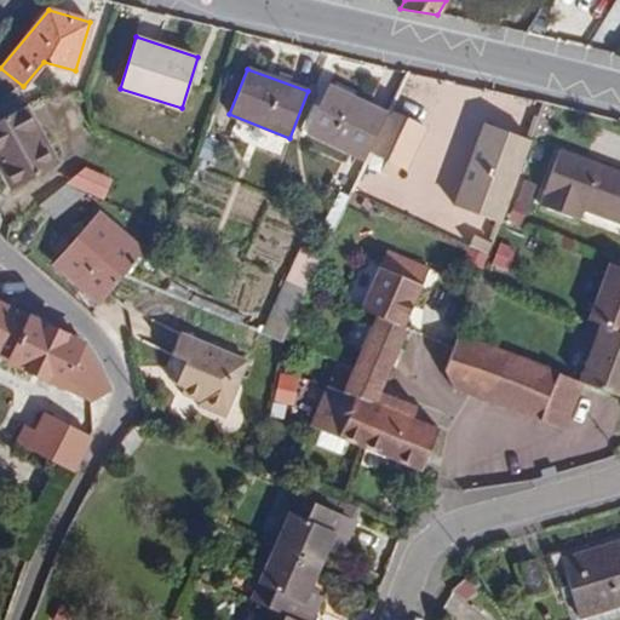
[(363,158),(385,113),(328,85),(306,131),(363,158)]
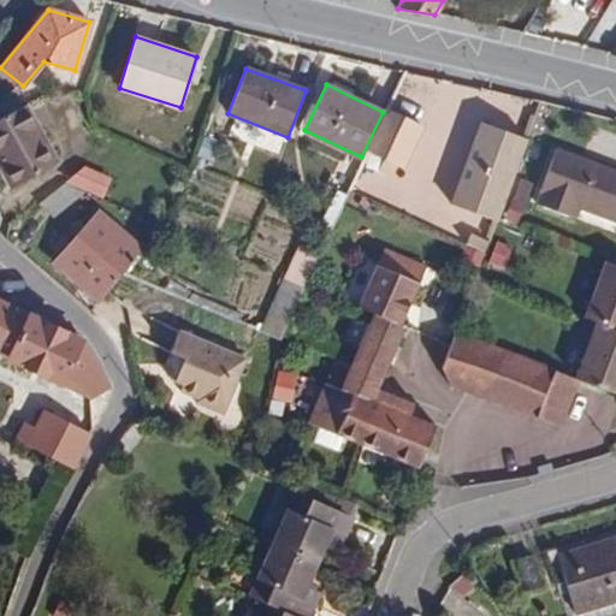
[(0,95),(0,117),(22,106),(15,88),(0,95)]
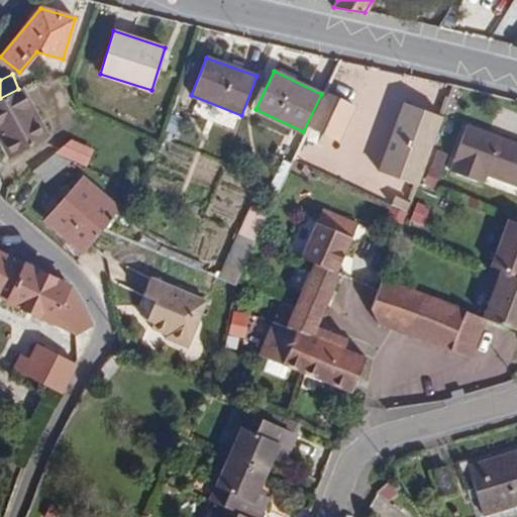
[(327,86),(306,132),(311,133),(315,124),(324,129),(335,134),(339,136),(357,100),(327,86)]
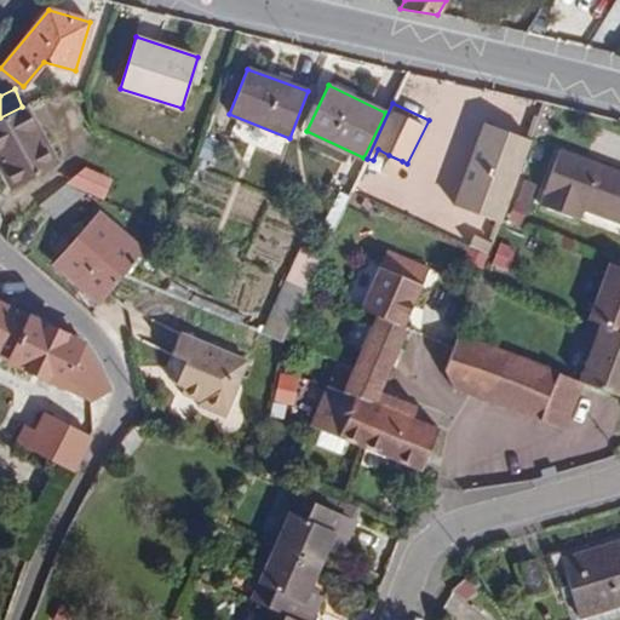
[(58,162),(26,104),(22,107),(0,118),(0,168),(11,189),(58,162)]
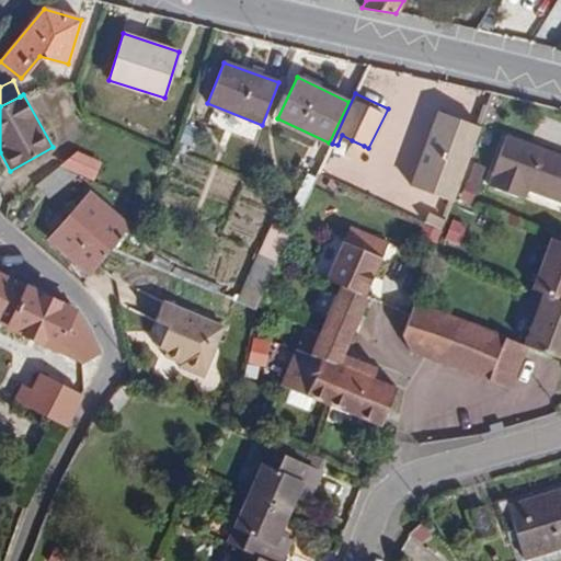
[(482,126),(439,111),(412,186),(456,202),(482,126)]
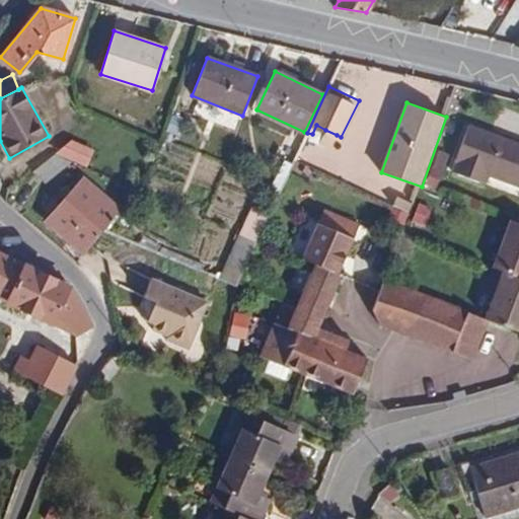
[(518,186),(518,145),(468,125),(451,169),(486,182),(490,175),(518,186)]
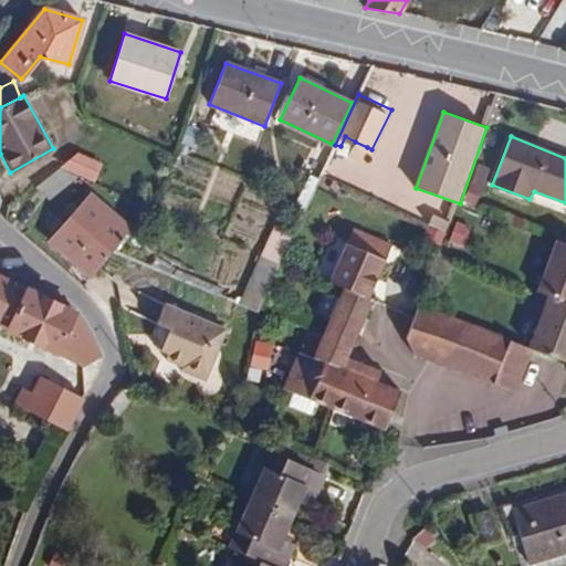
[(363,157),(367,147),(355,142),(350,152),(363,157)]
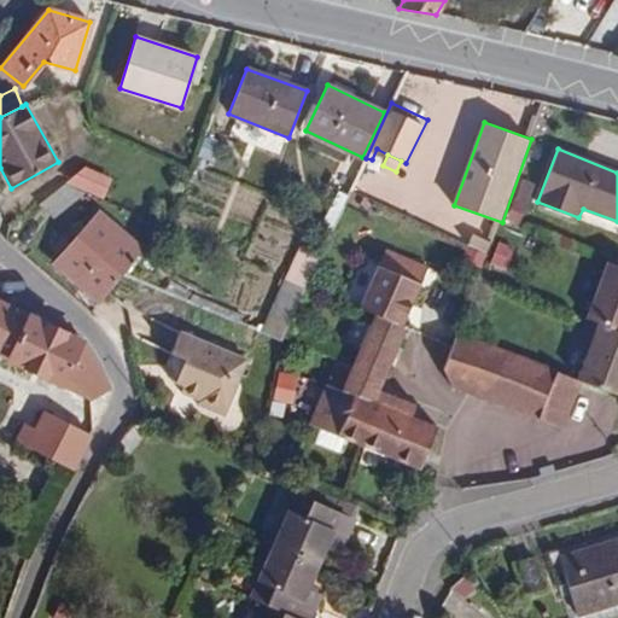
[(87,191),(103,198),(110,179),(85,167),(66,182),(87,191)]
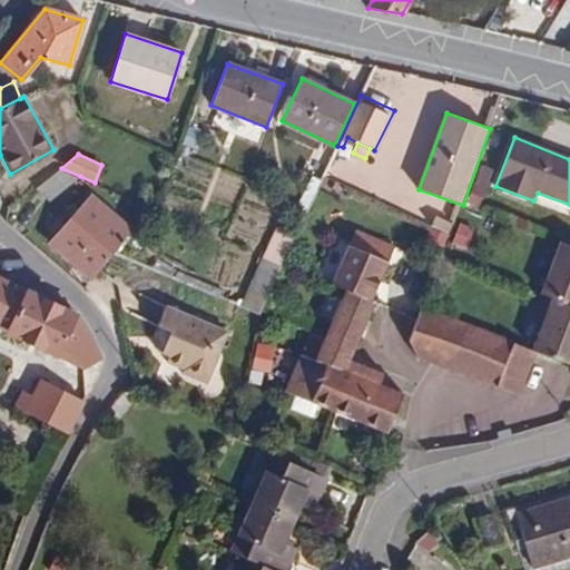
[(61,168),(37,187),(51,200),(80,176),(61,168)]
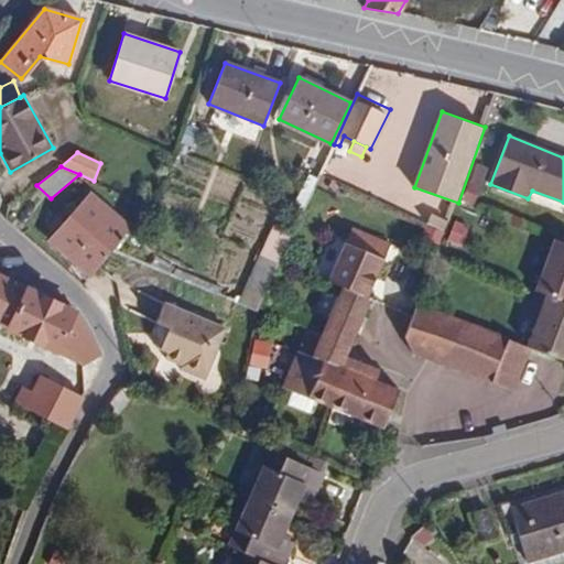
[(49,240),(90,277),(112,250),(129,228),(89,192),(49,240)]
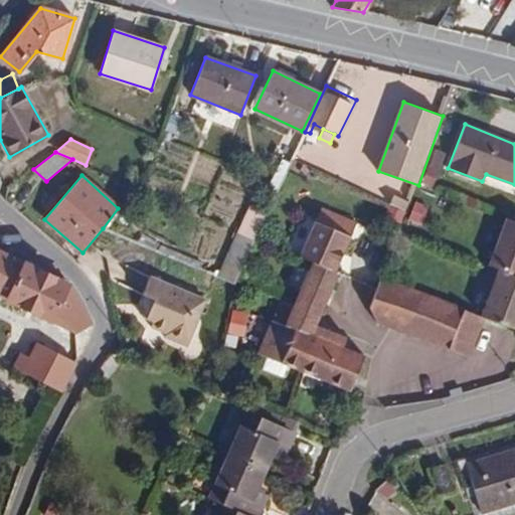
[(387,198),(392,187),(362,175),(358,186),(387,198)]
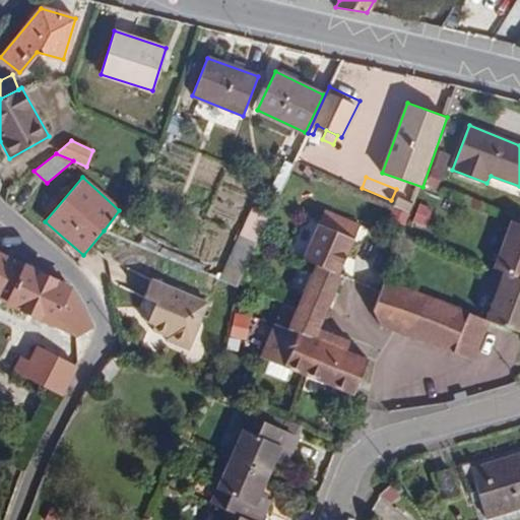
[(395,195),(391,202),(406,208),(409,201),(395,195)]
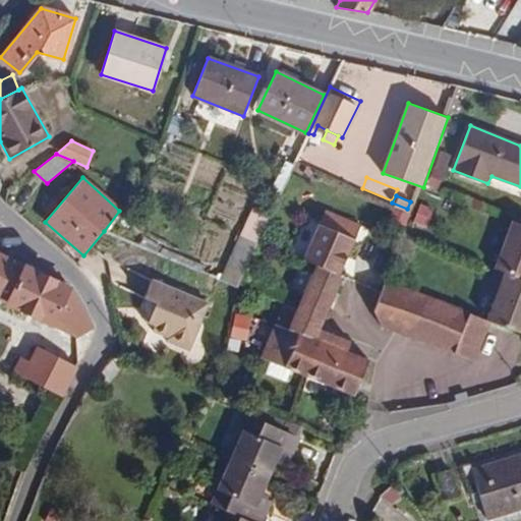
[(241,237),(256,244),(270,215),(253,208),(241,237)]
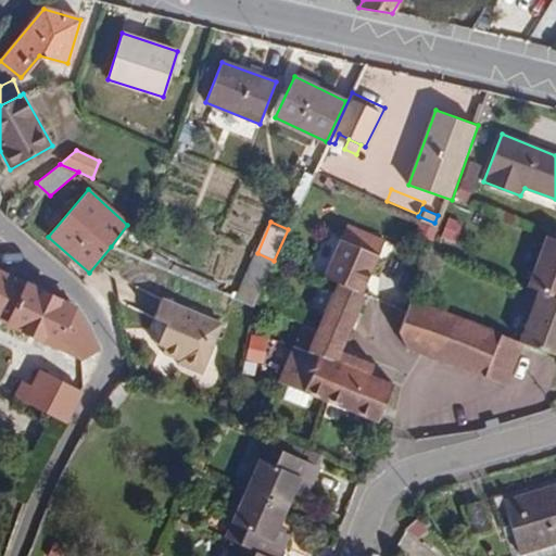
[(317,356),(303,392),(376,421),(391,384),(368,376),(373,365),(367,363),(362,373),(351,368),(354,358),(350,356),(345,366),(336,363),(339,352),(362,295),(359,293),(379,239),(341,225),(321,278),(335,285),(315,330),(305,351),(317,356)]
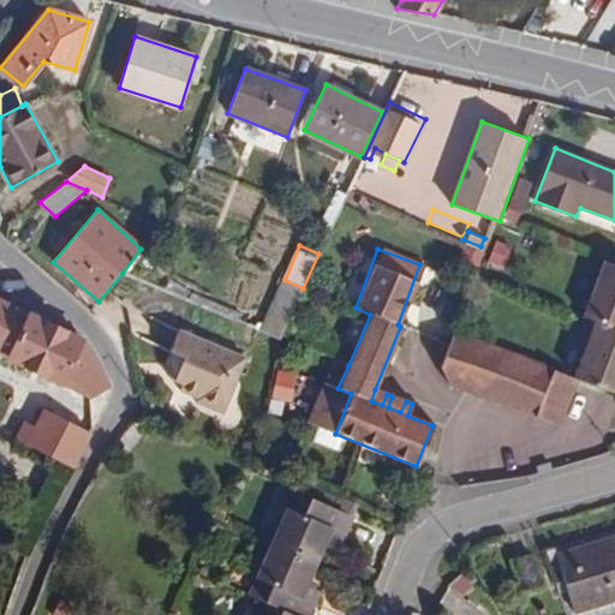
[(614,263),(604,260),(583,316),(593,320),(614,328),(614,263)]
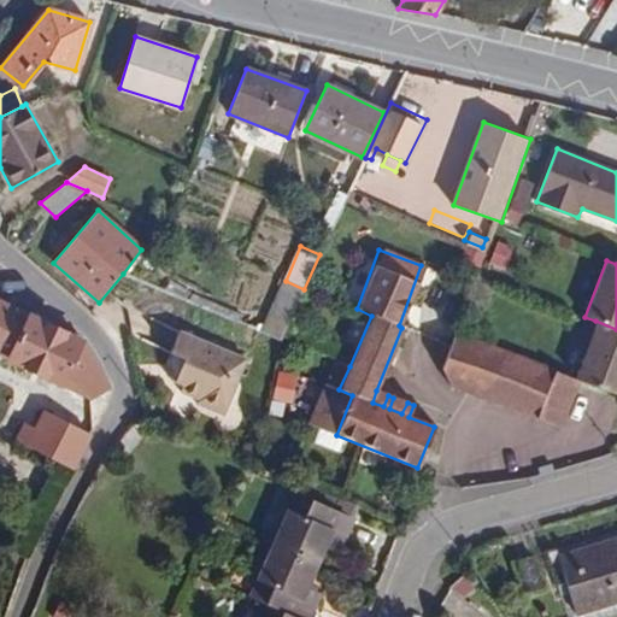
[(262,330),(281,339),(304,289),(286,281),(283,280),(262,330)]
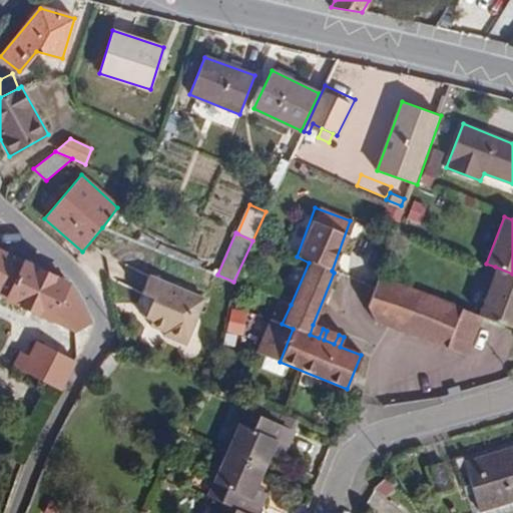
[(0,295),(74,332),(90,323),(69,283),(0,249),(0,295)]
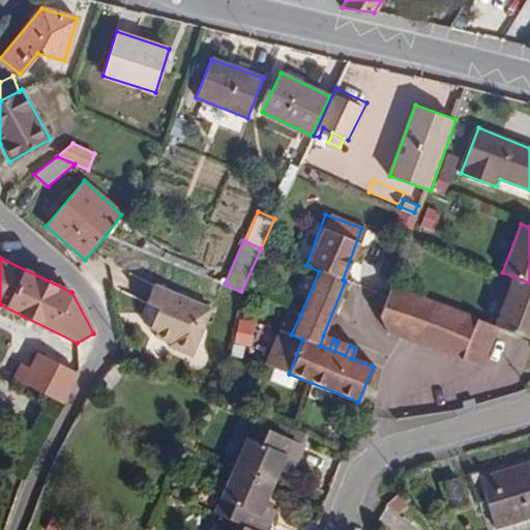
[(499,326),(529,340),(529,283),(511,275),(496,325),(499,326)]
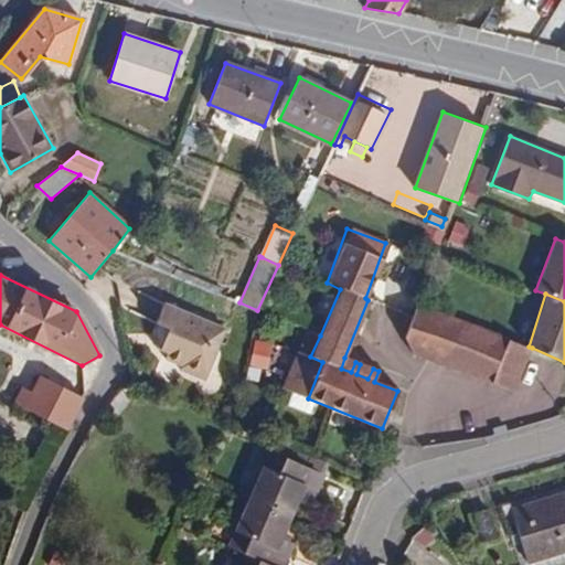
[(412,351),(515,390),(532,348),(529,347),(419,299),(406,337),(412,351)]
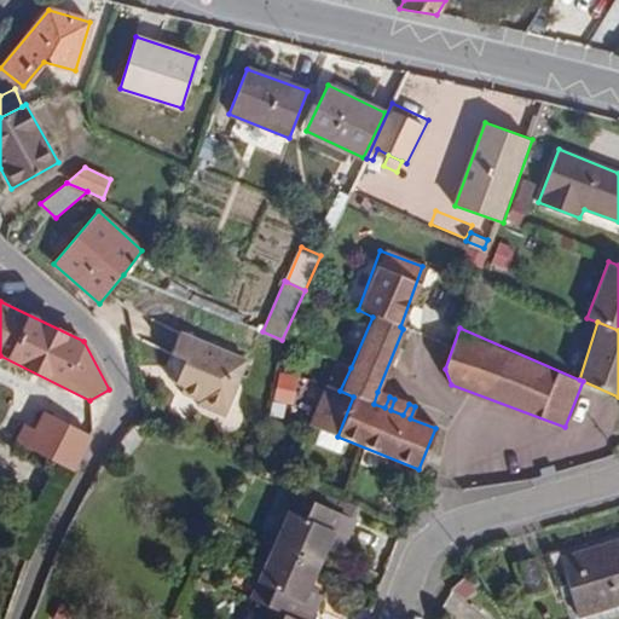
[(178,374),(172,376),(172,383),(184,388),(181,394),(198,400),(197,405),(226,416),(249,359),(181,333),(169,360),(169,365),(175,363),(178,374)]
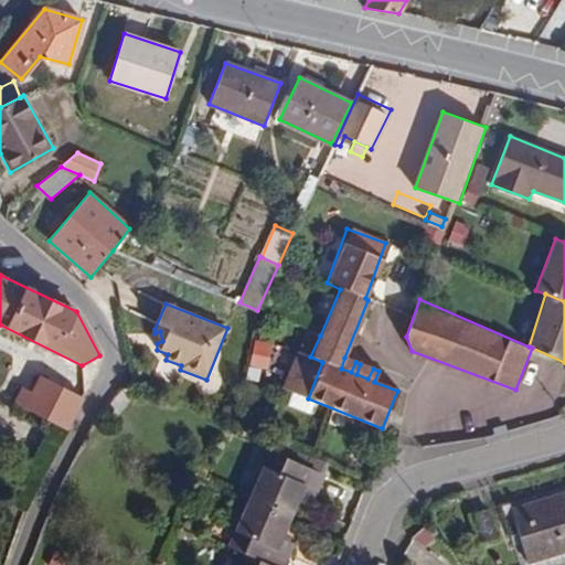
[(281,387),(308,398),(322,362),(310,356),(320,336),(306,330),(281,387)]
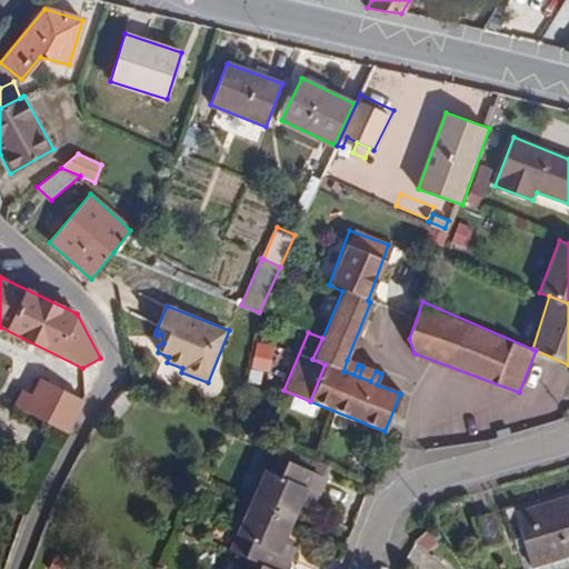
[(358,365),(347,360),(343,371),(353,375),(358,365)]
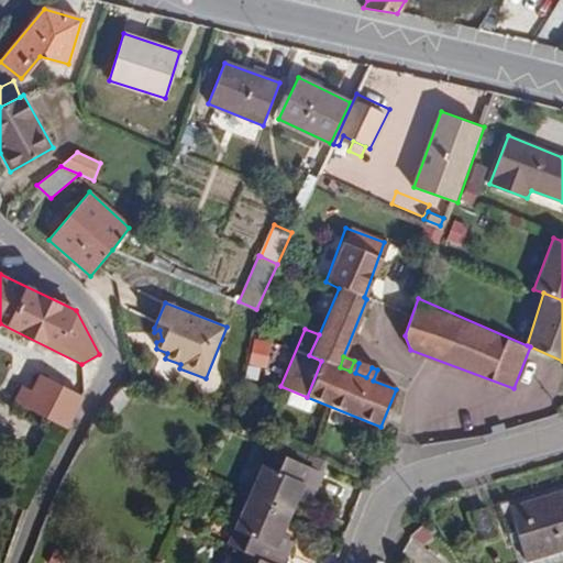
[(366,377),(372,367),(359,363),(355,373),(366,377)]
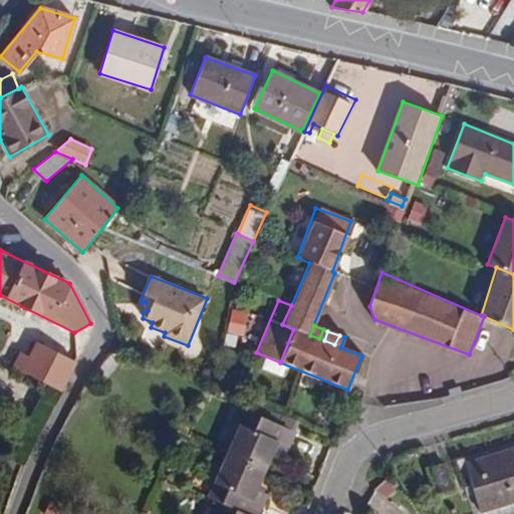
[(12,365),(60,390),(75,362),(35,342),(28,356),(19,352),(12,365)]
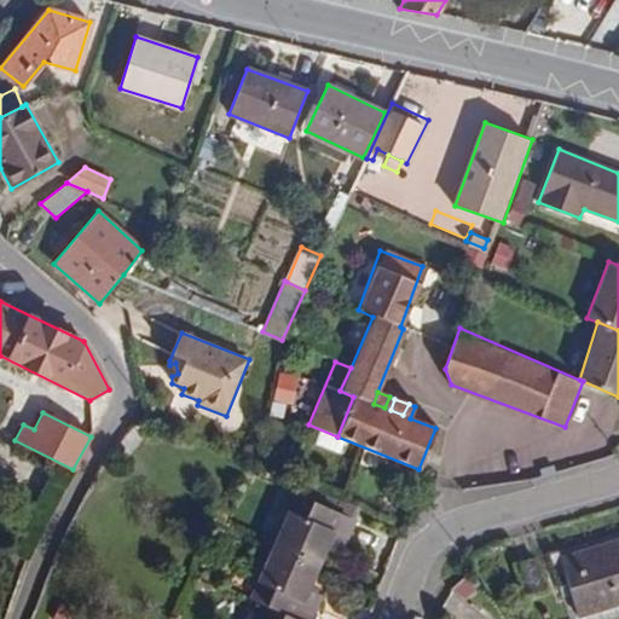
[(285,513),(271,545),(320,566),(330,543),(345,548),(357,520),(288,490),(279,509),(285,513)]
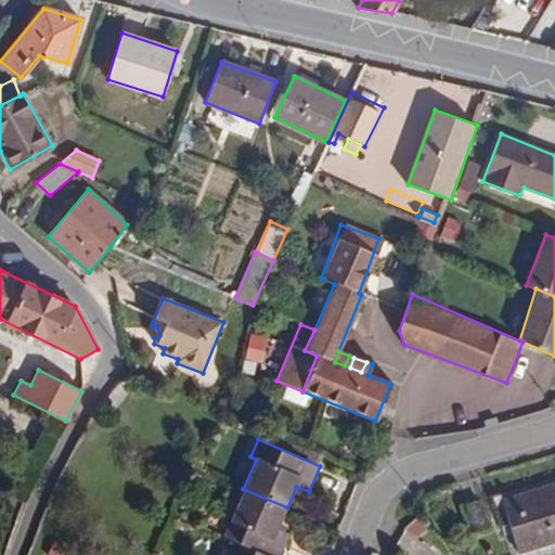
[(319,460),(322,452),(309,447),(306,454),(319,460)]
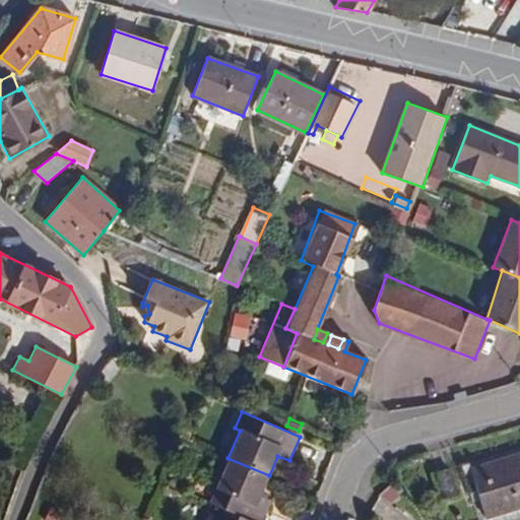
[(519,454),(471,470),(479,500),(485,519),(519,507),(519,454)]
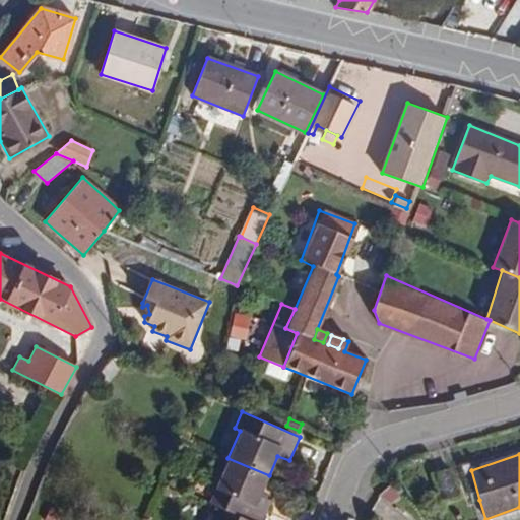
[(208,503),(222,509),(248,519),(263,519),(272,499),(261,494),(269,475),(228,458),(208,503)]
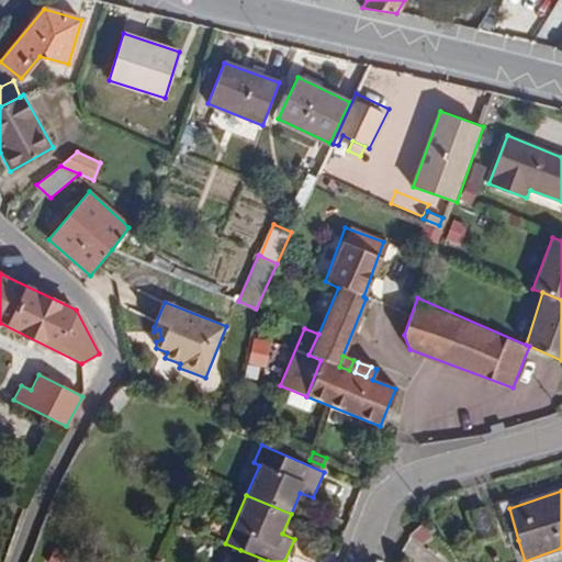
[(518,540),(509,508),(506,499),(498,503),(512,543),(518,540)]
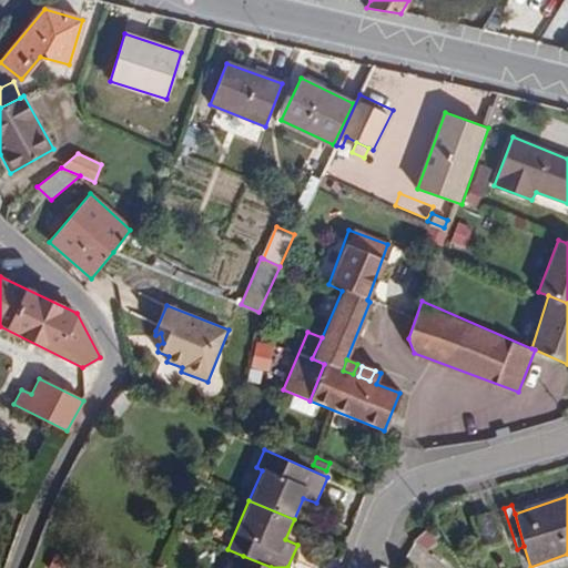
[(478,516),(485,546),(500,543),(490,511),(478,516)]
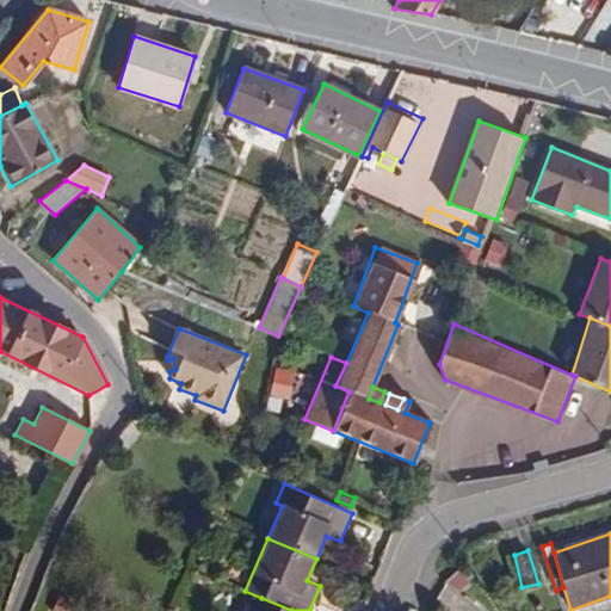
[(291,610),(261,598),(255,610),(291,610)]
